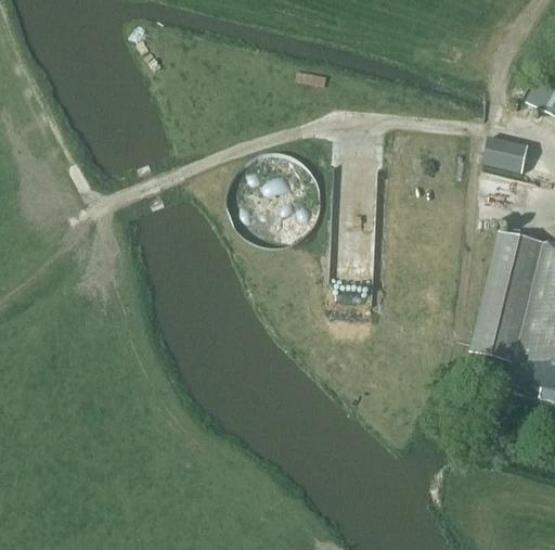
[(554,117),(554,65),(532,104),(554,117)]
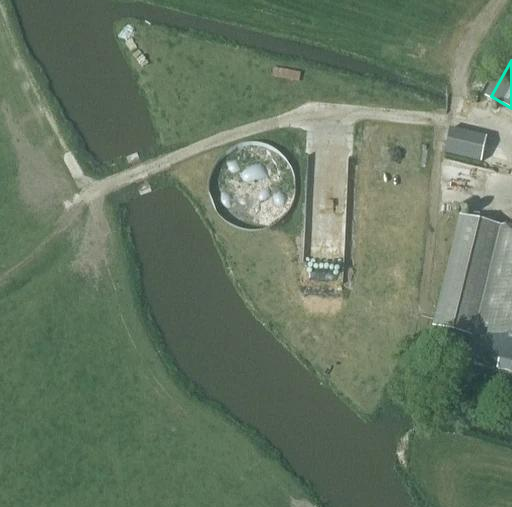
[(481,158),(486,134),(450,126),(444,150),(481,158)]
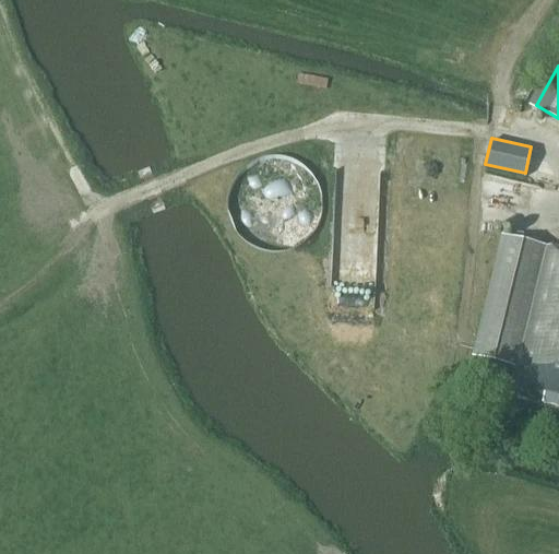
[(282,154),(275,153),(273,153),(269,154),(265,154),(262,155),(257,156),(253,158),(251,160),(248,162),(246,163),(241,167),(240,168),(238,171),(236,173),(234,176),(233,179),(230,181),(229,185),(228,188),(228,191),(227,195),(227,198),(227,201),(227,204),(227,208),(228,211),(228,214),(229,217),(232,223),(234,225),(235,228),(238,233),(240,235),(242,237),(246,239),(248,242),(251,243),(253,245),(259,247),(262,248),(266,249),(272,249),(275,249),(278,249),(283,249),(286,248),(289,247),(293,246),(296,245),(299,243),(301,242),(305,239),(307,237),(310,234),(313,230),(316,227),(318,224),(319,221),(320,217),(322,213),(322,210),(323,207),(323,203),(323,200),(323,197),(322,193),(322,190),(321,187),(320,184),(318,180),(316,176),(312,172),(309,168),(307,165),(305,163),(301,162),(299,160),(293,156),(289,155),(286,154),(282,154)]
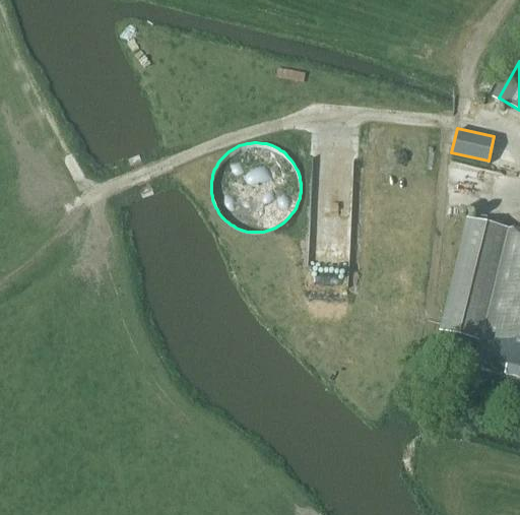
[(519,230),(468,216),(439,329),(477,339),(470,366),(519,379),(519,230)]
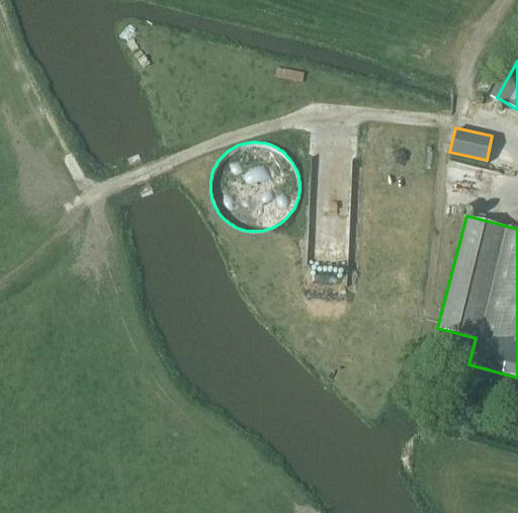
[(464,393),(475,386),(464,372),(454,379),(464,393)]
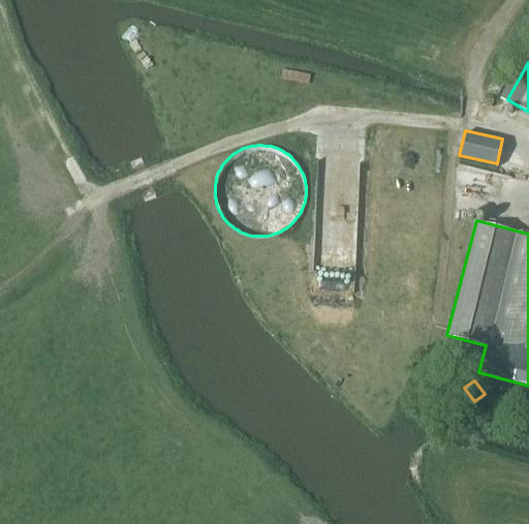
All buildings are outlined.
